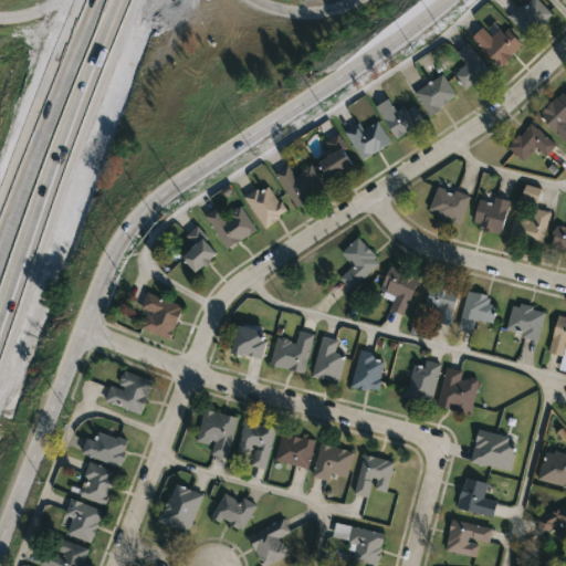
[(530,0),(538,0),(552,13),(546,19),(548,21),(542,28),(538,25),(536,28),(538,30),(528,40),(506,17),(520,4),(523,8),(530,0)]
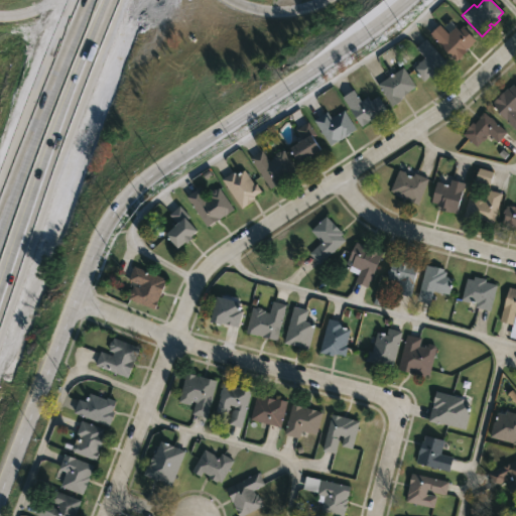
[(442,28),(447,33),(456,26),(459,29),(463,25),(477,40),(456,60),(429,33),(439,24),(442,28)]
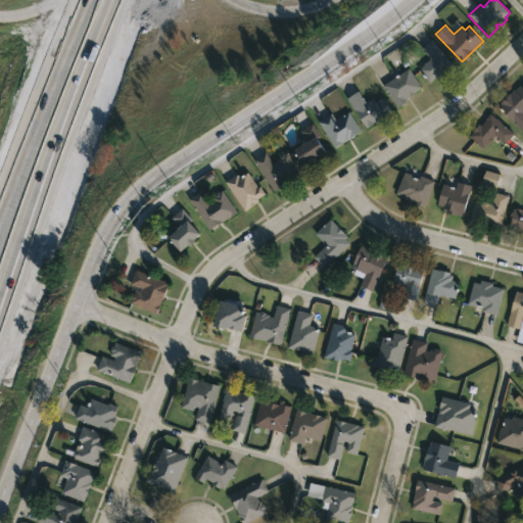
[(456,67),(442,80),(441,79),(438,81),(435,77),(429,82),(418,69),(430,58),(421,48),(431,39),(456,67)]
